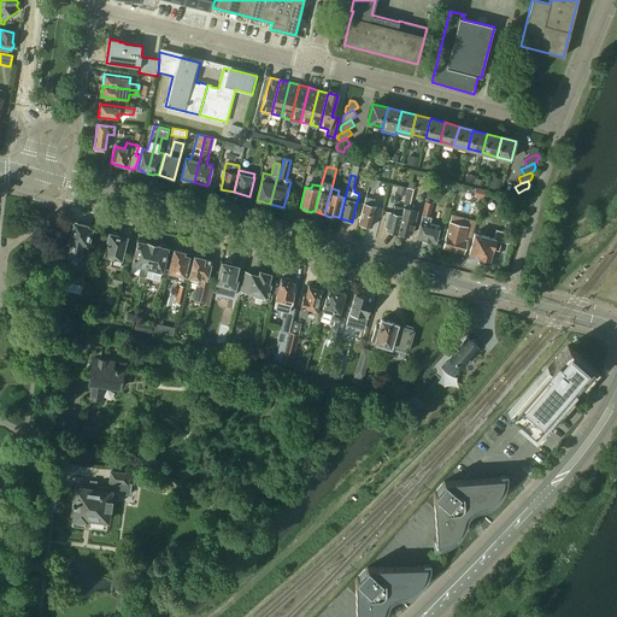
[(407,194),(404,209),(397,234),(409,236),(409,233),(412,233),(417,212),(409,210),(412,195),(407,194)]
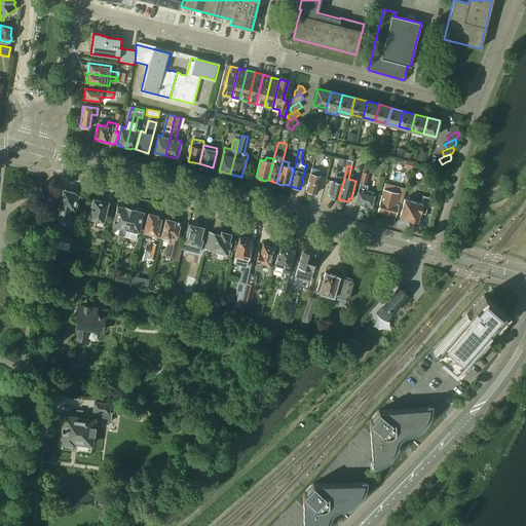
[(317,193),(322,176),(317,175),(320,171),(311,168),(306,190),(317,193)]
